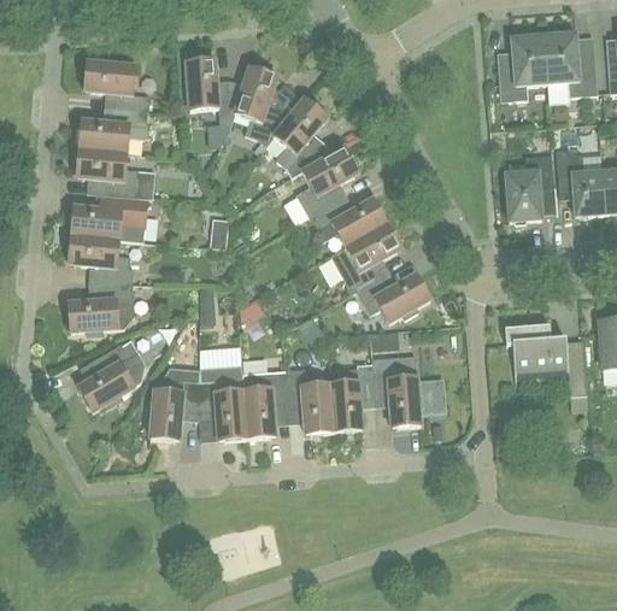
[(576,33),(544,35),(547,83),(568,81),(569,95),(598,93),(594,57),(577,59),(576,33)]
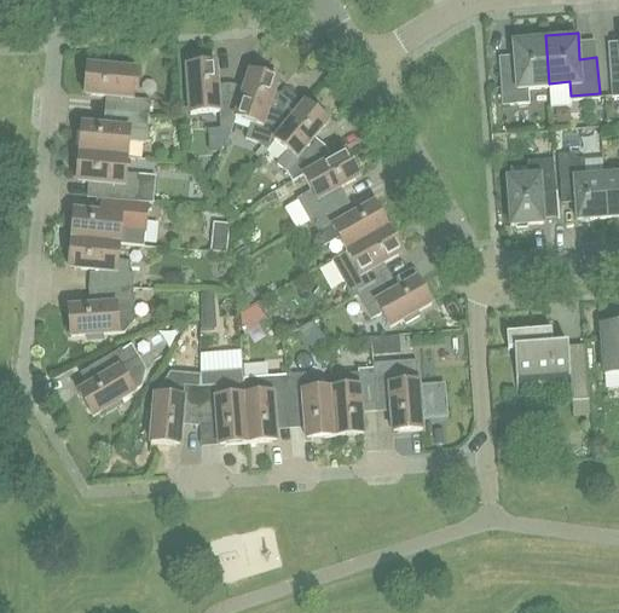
[(528,85),(549,84),(545,35),(513,38),(515,64),(499,65),(502,100),(530,99),(528,85)]
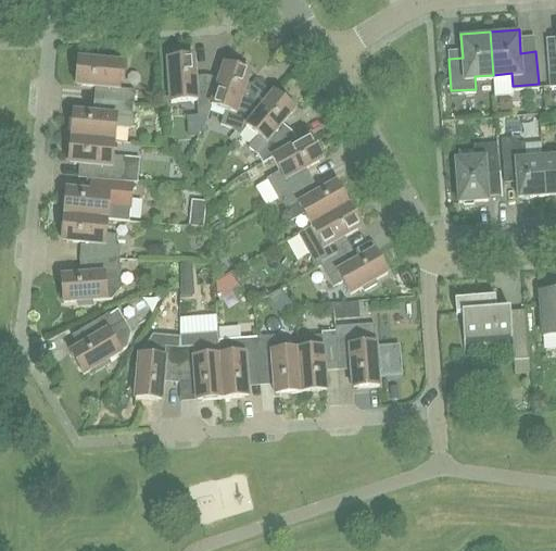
[(555,49),(546,51),(550,83),(555,83),(555,49)]
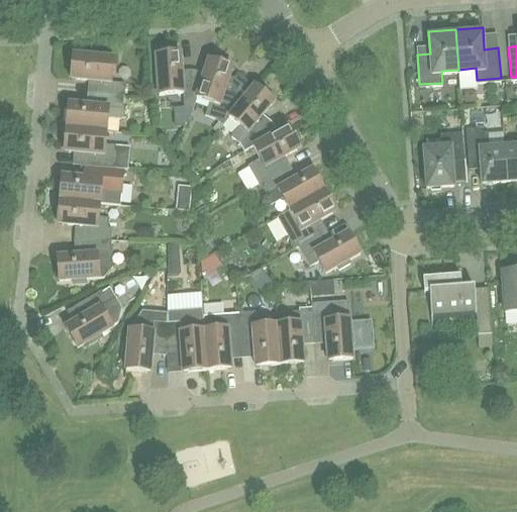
[(94,90),(124,93),(125,80),(111,79),(113,55),(100,54),(100,50),(87,48),(86,52),(73,50),(71,75),(93,78),(95,80),(94,90)]
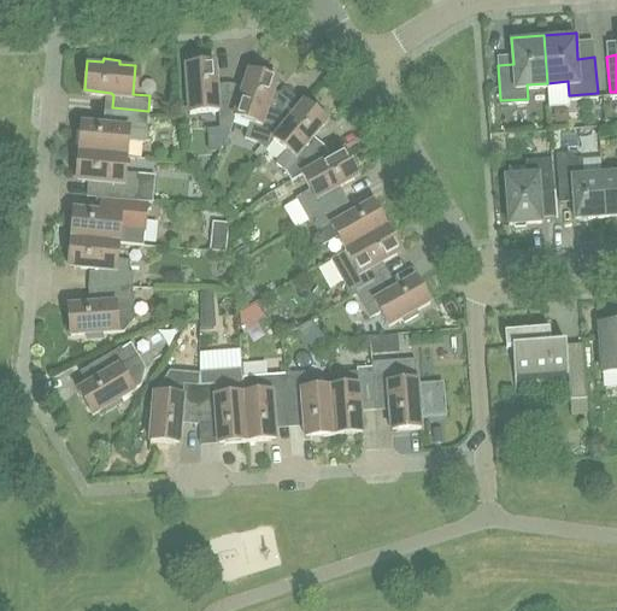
[(229,128),(235,112),(234,112),(240,92),(228,88),(219,88),(217,86),(215,59),(186,62),(187,77),(183,77),(184,93),(188,93),(189,110),(218,107),(219,124),(229,128)]
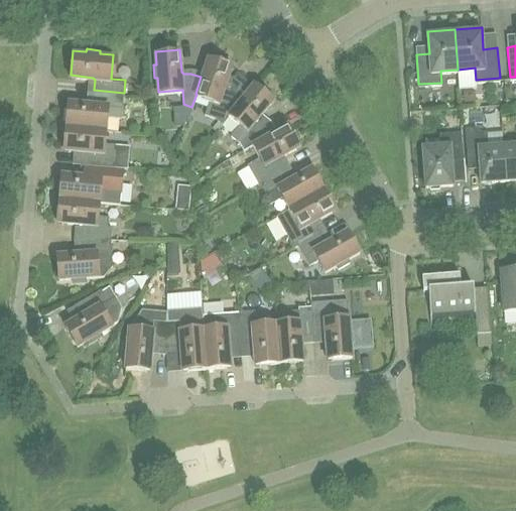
[(222,121),(229,113),(241,97),(232,90),(226,88),(224,85),(229,70),(232,64),(208,55),(201,77),(196,94),(197,94),(209,99),(205,112),(215,115),(222,121)]
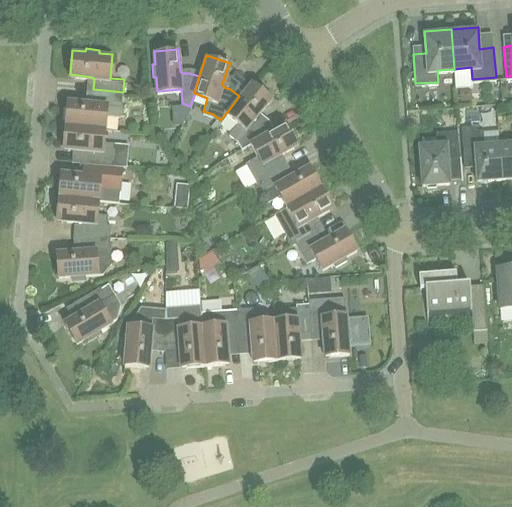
[(248,86),(227,69),(222,84),(224,87),(230,89),(239,96),(248,86)]
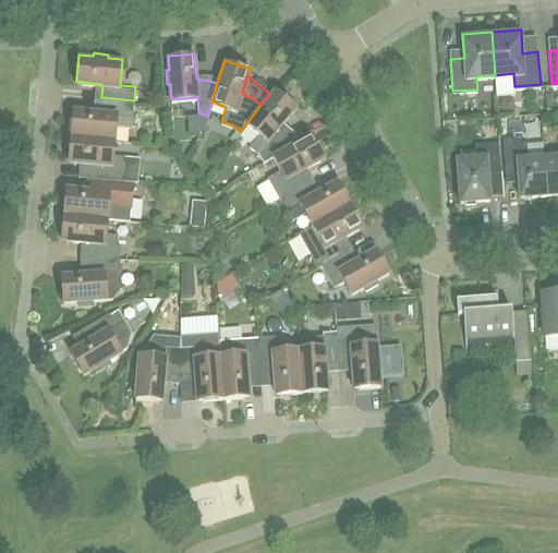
[(264,160),(274,155),(273,154),(292,143),(286,132),(280,128),(280,124),(295,105),(275,88),(270,94),(261,105),(247,122),(258,132),(250,144),(258,151),(264,160)]
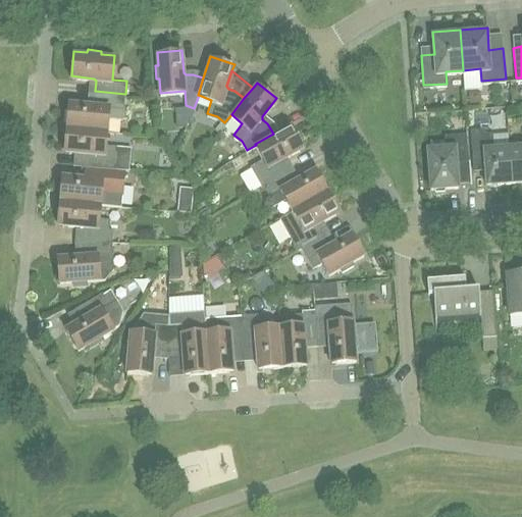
[(69,101),(66,125),(107,128),(109,115),(123,116),(125,94),(95,91),(94,101),(92,103),(69,101)]
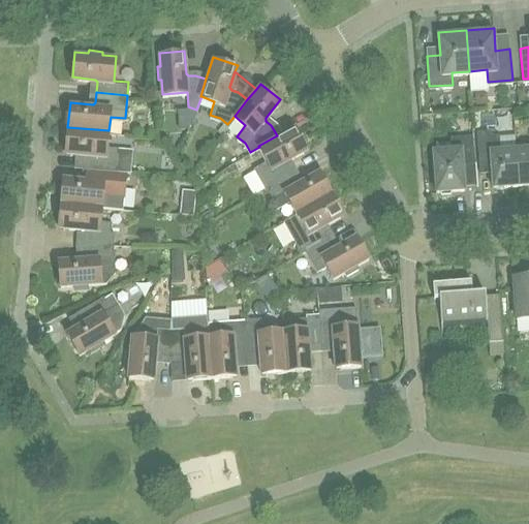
[(253,165),(265,186),(291,171),(286,162),(287,159),(307,148),(294,125),(277,135),(258,146),(259,147),(266,158),(253,165)]
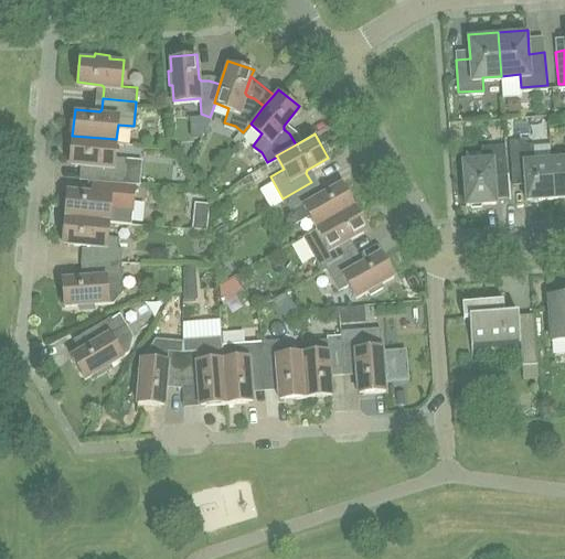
[(115,153),(116,139),(72,136),(70,161),(95,163),(97,167),(96,178),(135,181),(135,180),(124,180),(126,154),(115,153)]
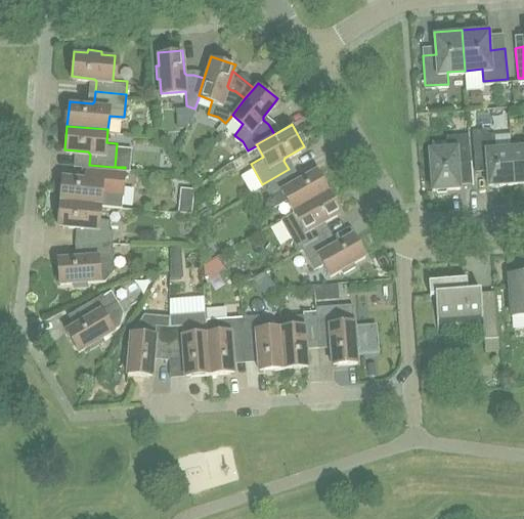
[(488,183),(514,181),(511,144),(495,145),(494,131),(484,132),(484,127),(472,127),(475,158),(486,157),(488,183)]
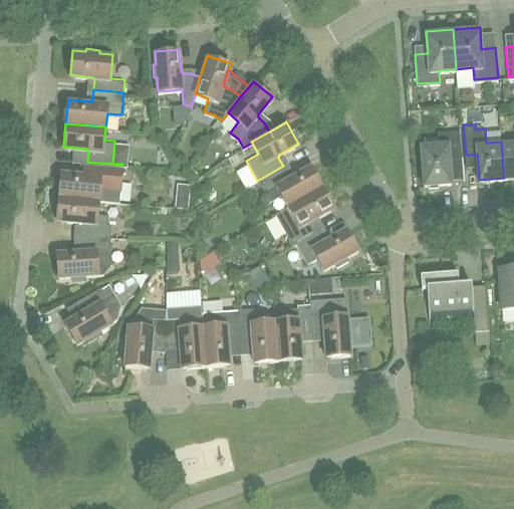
[(439,143),(421,144),(424,184),(451,182),(450,160),(462,159),(459,129),(438,131),(439,143)]
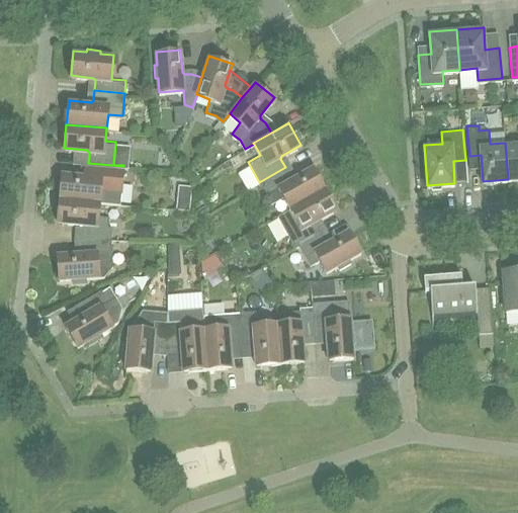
[(517,142),(505,143),(508,179),(517,178),(517,142)]
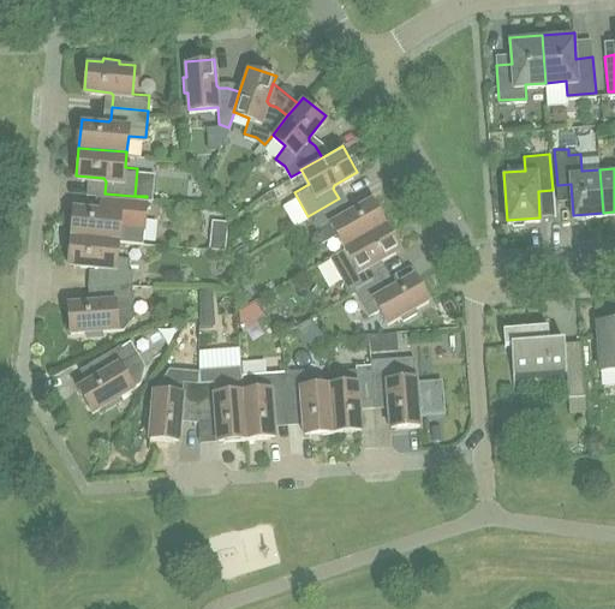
[(71,233),(119,238),(143,240),(147,197),(105,193),(103,204),(100,208),(73,204),(71,233)]
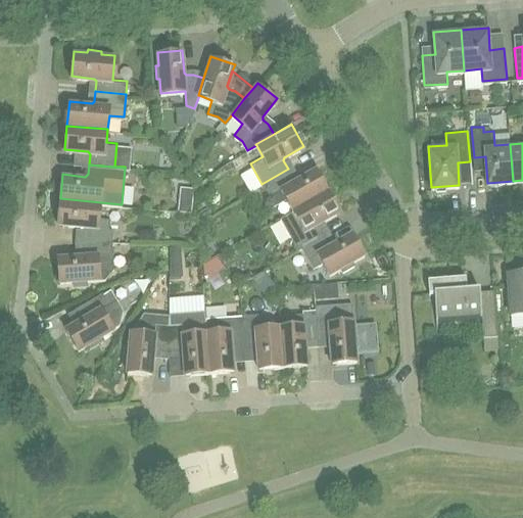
[(280,216),(328,188),(316,168),(296,179),(293,178),(288,169),(262,184),(273,204),(286,197),(292,208),(280,216)]
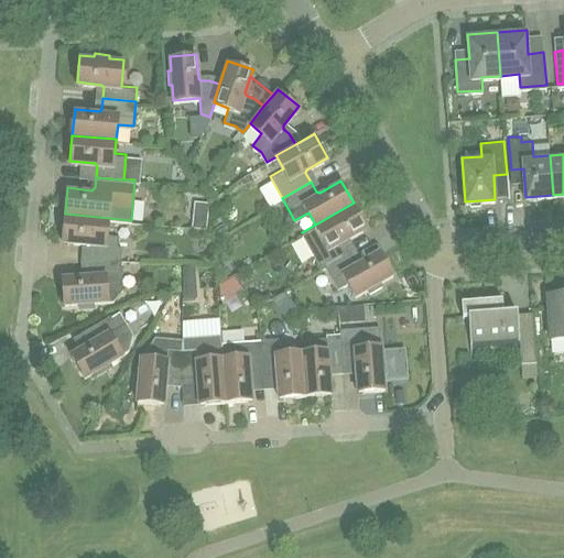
[(354,203),(302,232),(322,266),(349,251),(344,241),(345,238),(367,226),(354,203)]
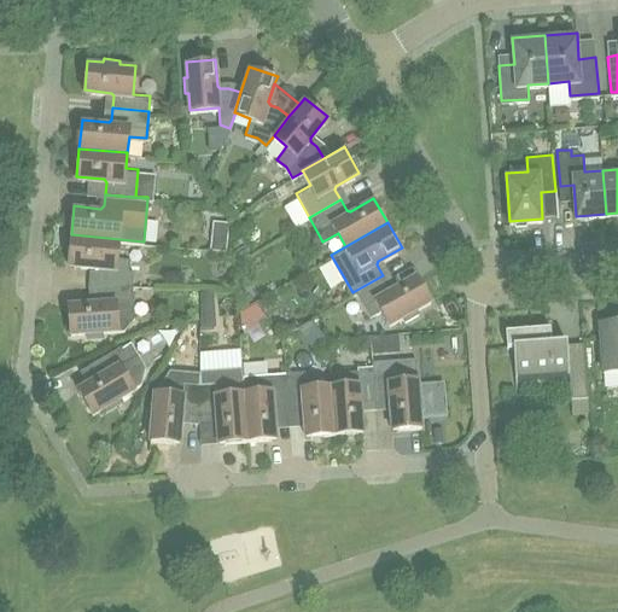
[(222,245),(237,245),(237,225),(222,223),(222,245)]
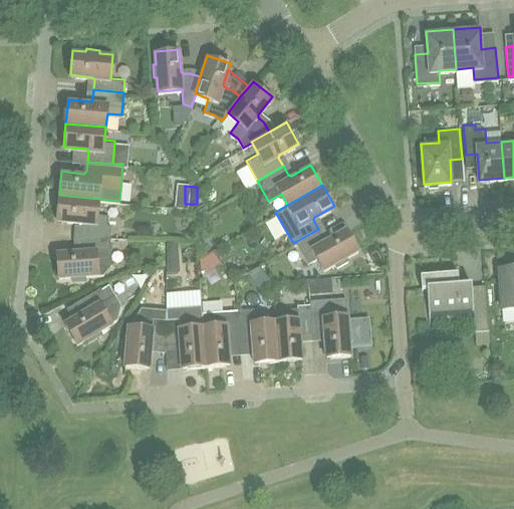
[(98,212),(99,199),(59,195),(57,219),(79,221),(81,223),(80,235),(110,236),(111,223),(107,223),(108,213),(98,212)]
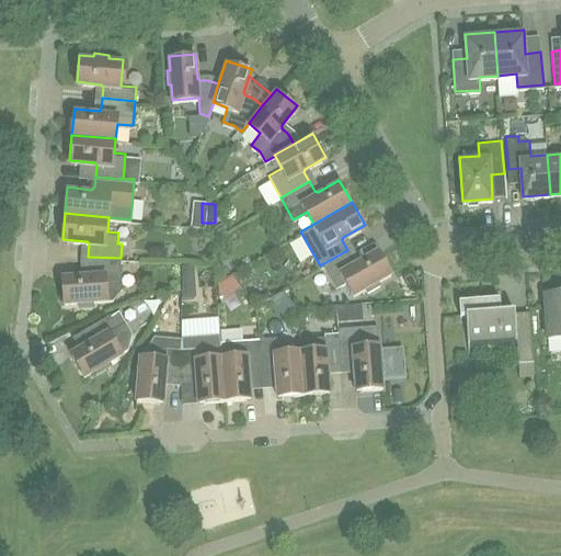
[(353,260),(347,250),(320,265),(320,267),(323,264),(335,285),(345,280),(353,293),(366,286),(367,288),(380,282),(378,279),(391,272),(378,248),(356,261),(353,260)]
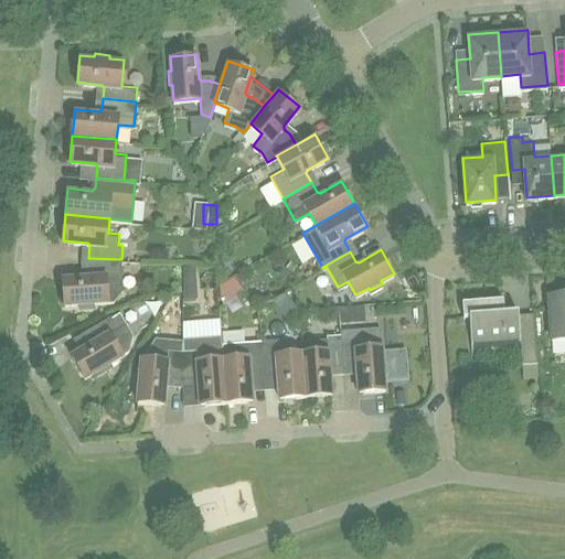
[(94,301),(108,300),(112,300),(123,287),(121,259),(88,258),(89,271),(87,275),(62,276),(64,303),(80,302),(80,305),(94,304),(94,301)]
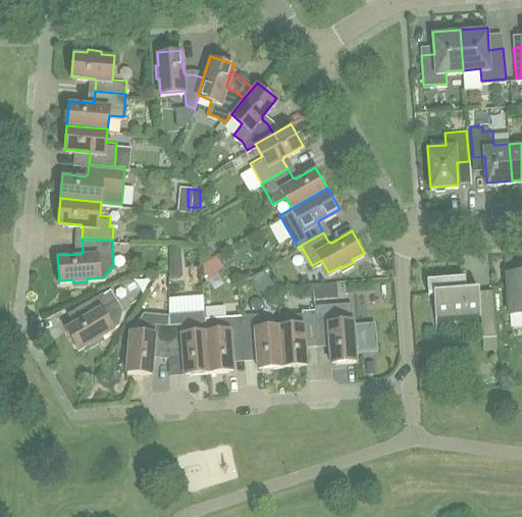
[(207,259),(211,276),(235,272),(230,254),(207,259)]
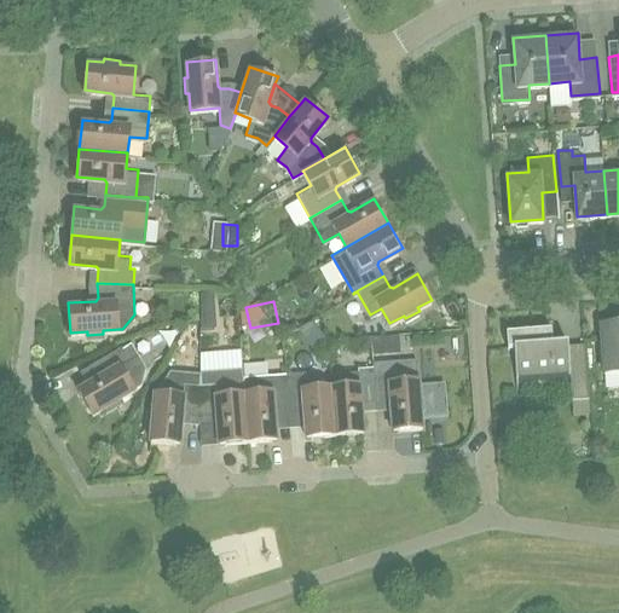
[(618,319),(601,322),(605,369),(618,368),(618,319)]
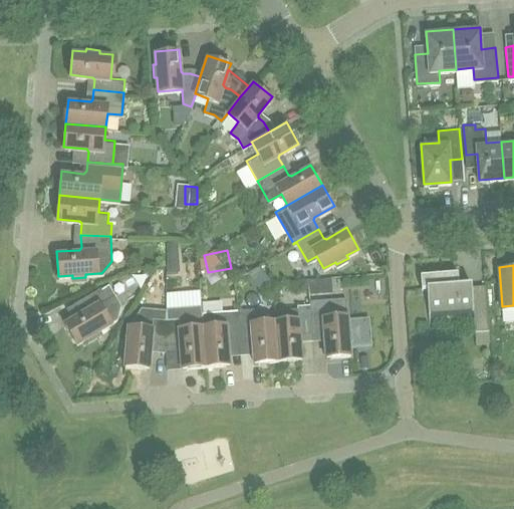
[(459,282),(458,276),(458,270),(421,273),(422,286),(427,286),(429,311),(473,308),(475,329),(488,328),(485,283),(471,284),(471,281),(459,282)]
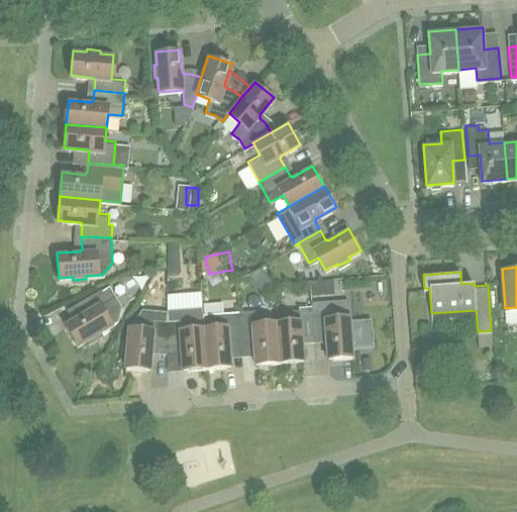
[(324,292),(323,278),(310,279),(311,293),(324,292)]
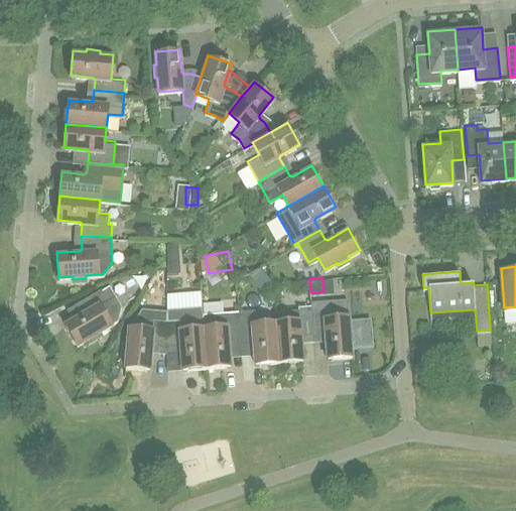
[(112,323),(111,322),(118,317),(122,303),(110,283),(103,287),(102,286),(80,299),(85,307),(84,311),(65,323),(78,344),(89,337),(91,340),(102,333),(100,330),(112,323)]
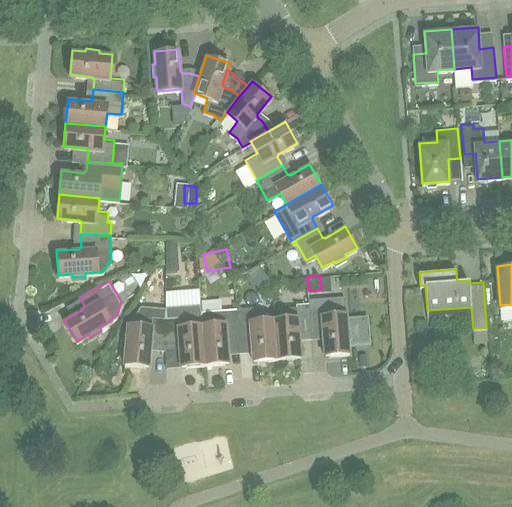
[(347,325),(346,312),(345,312),(344,294),(308,297),(311,330),(321,329),(323,331),(325,354),(349,352),(348,338),(351,338),(350,325),(347,325)]
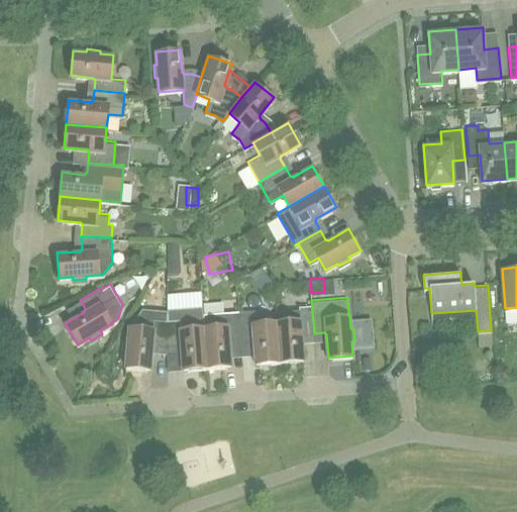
[(304,334),(314,333),(311,300),(311,304),(299,305),(299,308),(276,309),(277,320),(280,361),(303,359),(302,336),(304,334)]
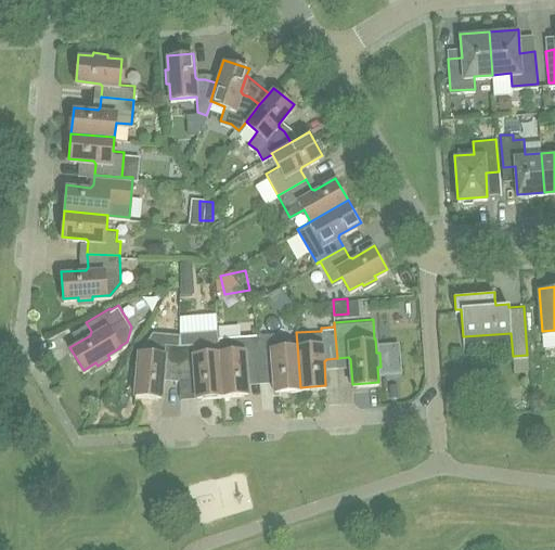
[(179,332),(179,370),(192,369),(194,372),(196,396),(222,394),(218,335),(217,328),(179,331),(179,332)]
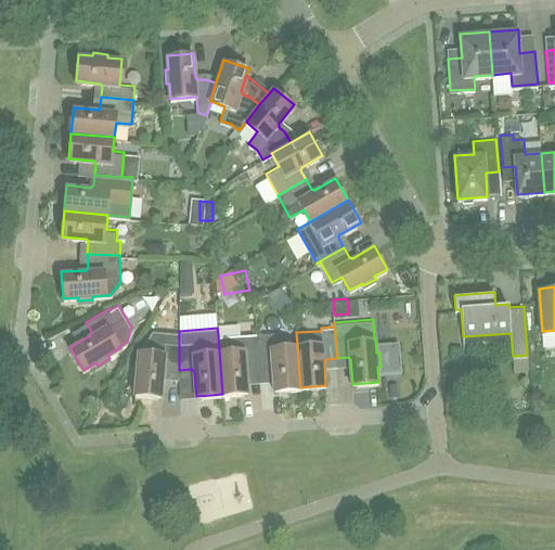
[(166,369),(179,370),(179,332),(153,330),(139,350),(138,365),(134,365),(132,379),(136,379),(134,393),(162,396),(164,371),(166,369)]
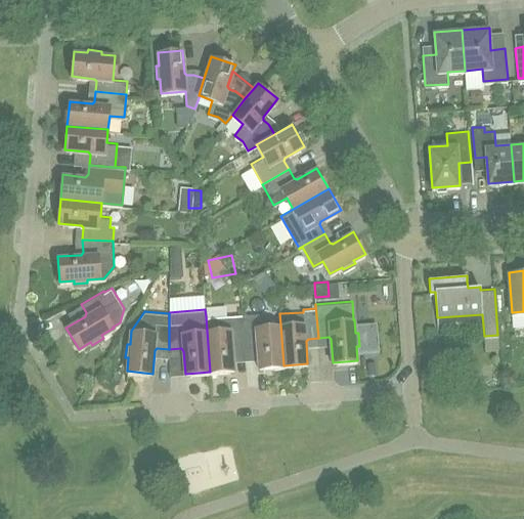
[(259,368),(284,365),(280,325),(266,327),(265,311),(243,313),(245,344),(255,343),(257,345),(259,368)]
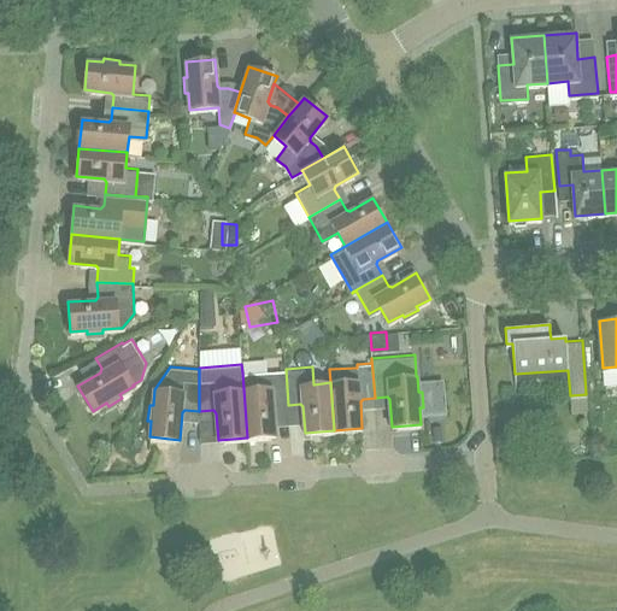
[(276,405),(288,405),(286,369),(242,372),(247,438),(276,435),(274,409),(276,405)]
